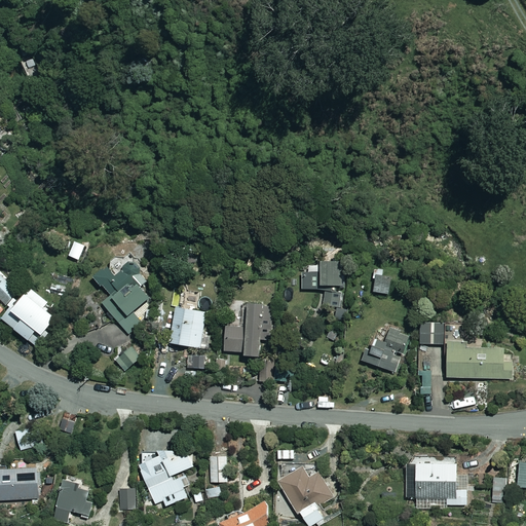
[(82,245),(72,241),(68,254),(78,257),(82,245)]
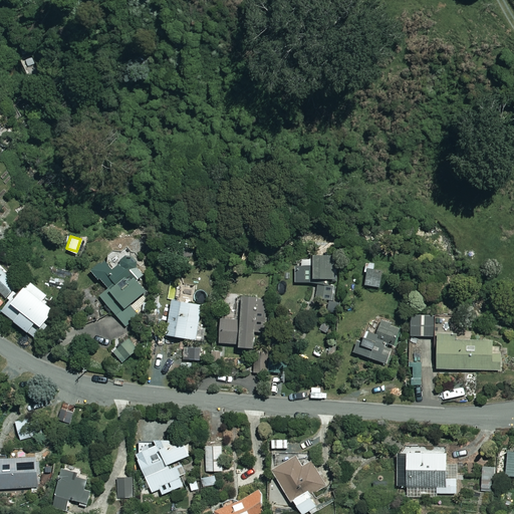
[(313,275),(331,275),(331,250),(310,250),(309,263),(293,263),(293,281),(313,281),(313,275)]
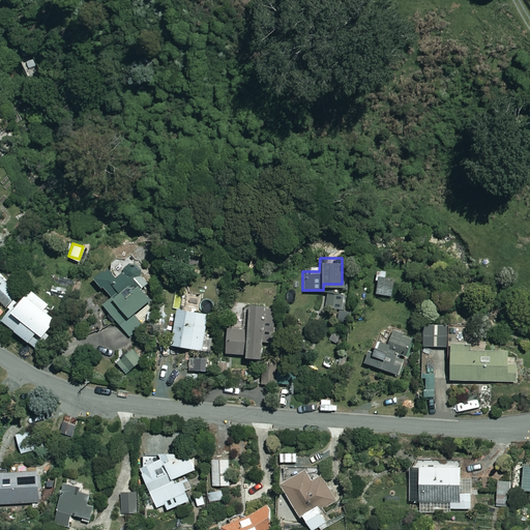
[(130,277),(139,287),(146,281),(129,260),(113,274),(105,265),(92,276),(110,296),(129,278),(130,277)]
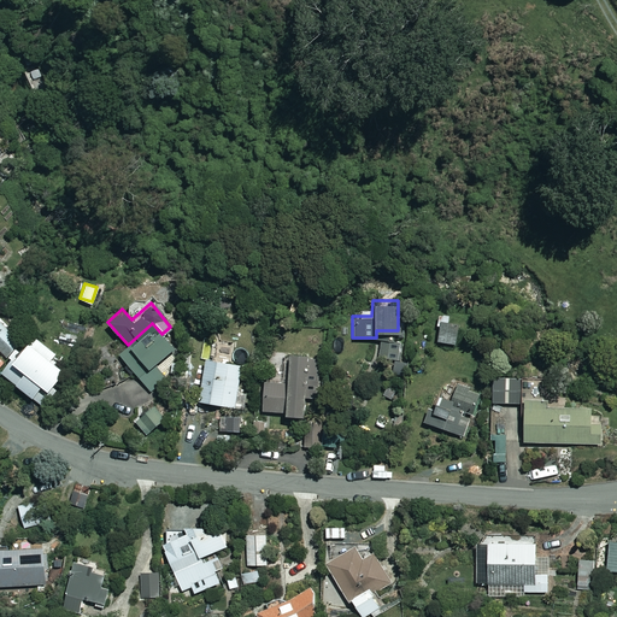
[(0,350),(5,354),(18,339),(7,329),(9,327),(0,318),(0,350)]
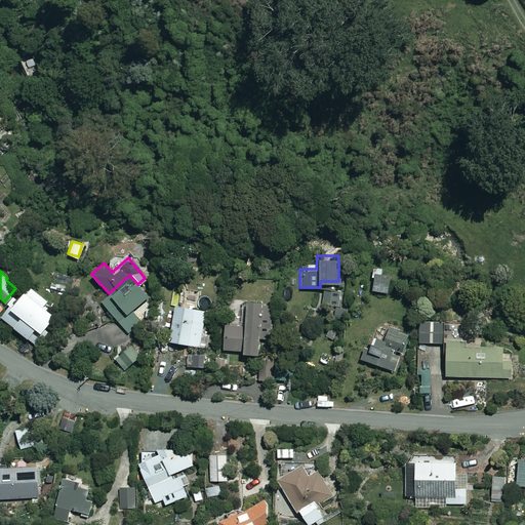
[(389,275),(372,273),(370,289),(387,291),(389,275)]
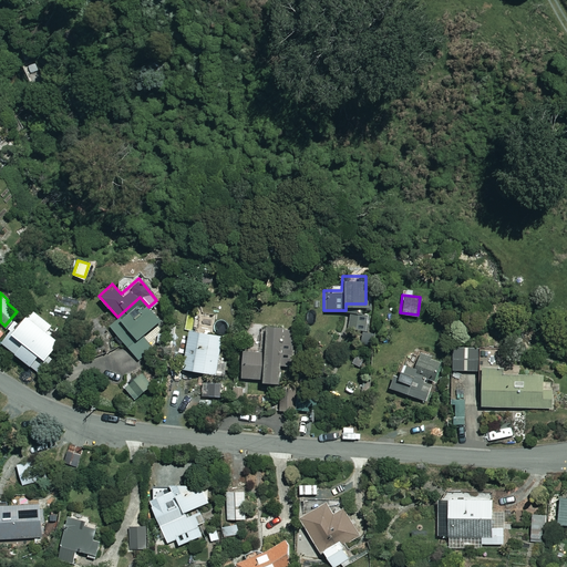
[(148,307),(140,297),(138,298),(117,317),(109,325),(138,360),(153,348),(145,339),(140,343),(135,338),(158,318),(148,307)]
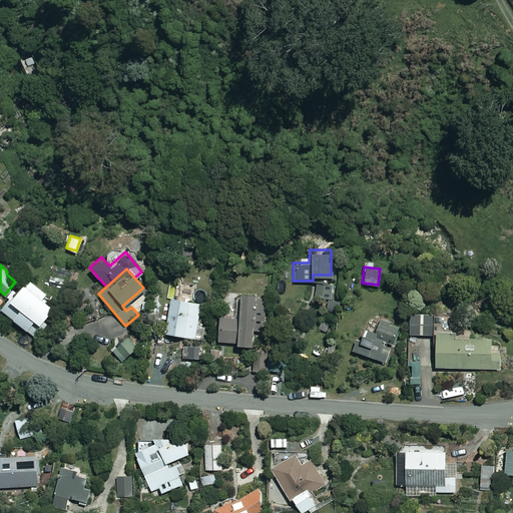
[(15,282),(4,295),(7,298),(0,306),(0,308),(35,339),(43,329),(37,325),(52,308),(41,298),(45,293),(26,276),(18,285),(15,282)]
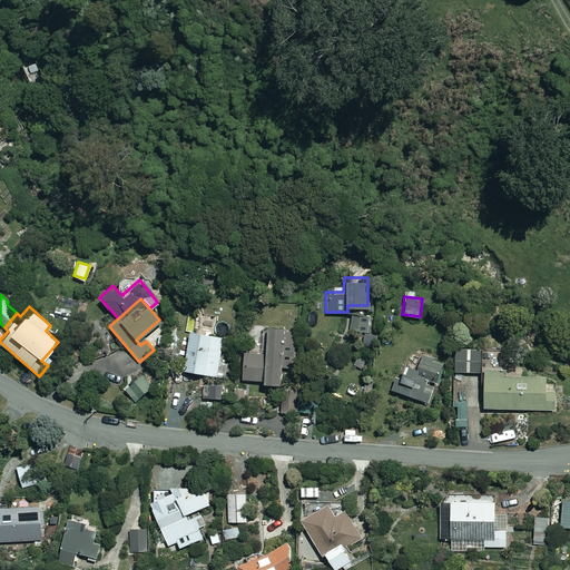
[(283,326),(265,325),(263,352),(243,351),(241,380),(278,382),(283,326)]
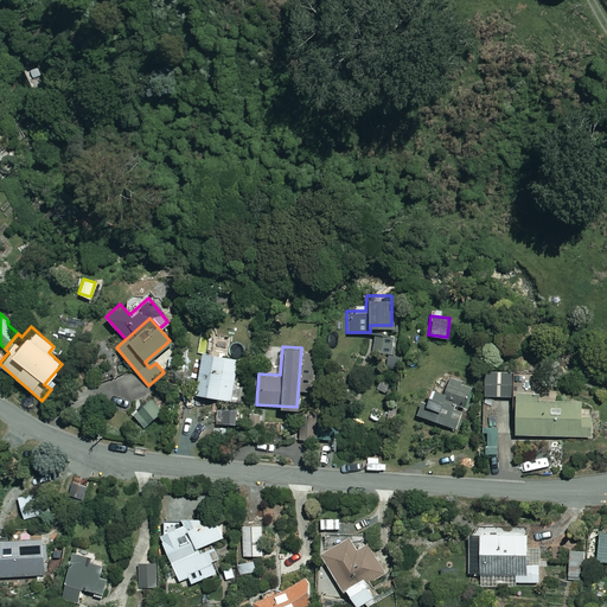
[(237,358),(202,351),(193,393),(238,402),(242,388),(232,385),(237,358)]
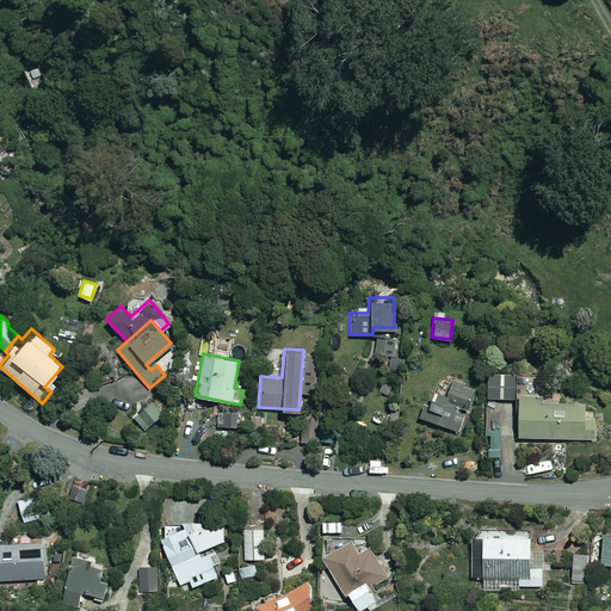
[(516,372),(486,372),(486,397),(516,399),(516,372)]
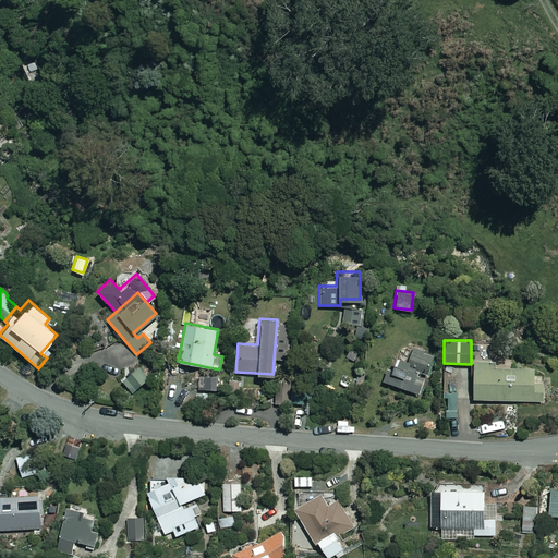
[(433,354),(412,347),(407,360),(396,355),(389,371),(387,370),(383,380),(417,393),(433,354)]
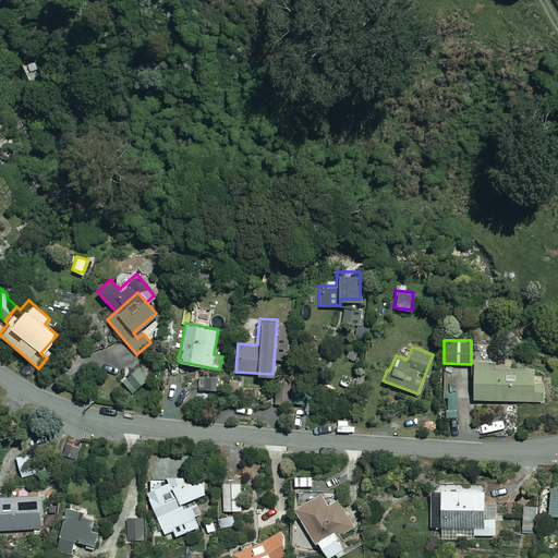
[(149,375),(138,363),(122,378),(133,390),(149,375)]
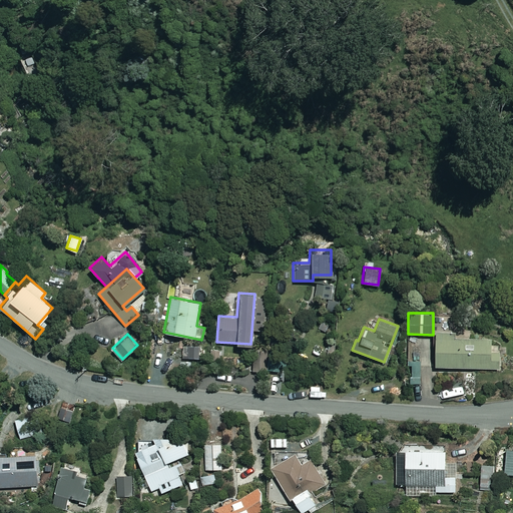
[(499,352),(489,351),(489,337),(435,335),(434,367),(498,369),(499,352)]
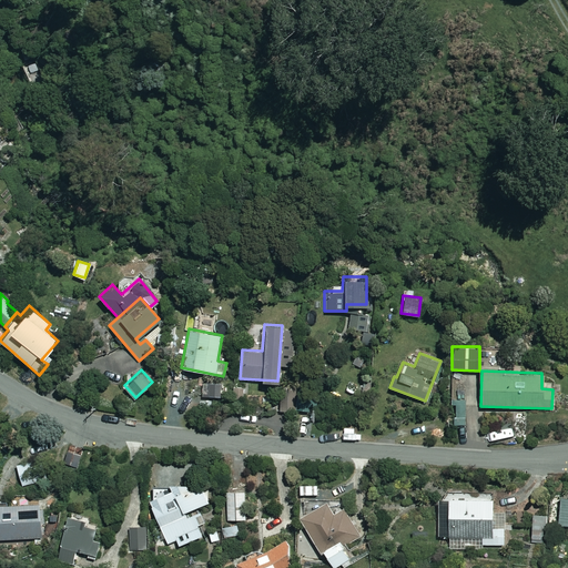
[(183,511),(208,501),(200,483),(189,487),(186,482),(148,498),(166,544),(176,540),(179,546),(202,537),(198,525),(204,523),(200,511),(185,517),(183,511)]
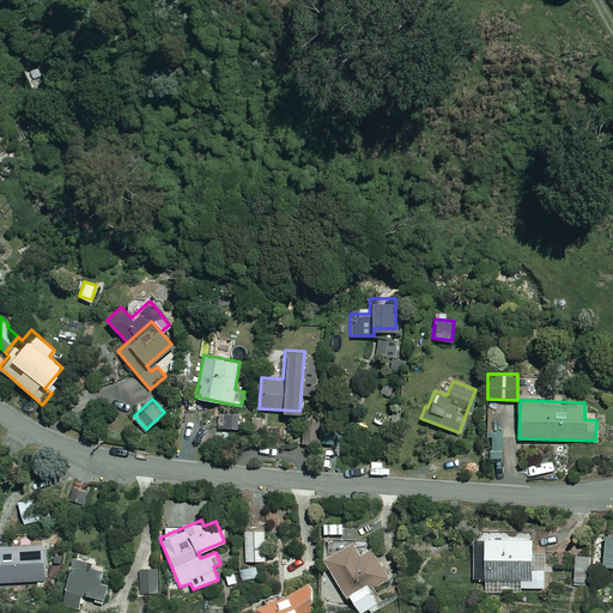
[(341,522),(322,523),(322,534),(341,533),(341,522)]
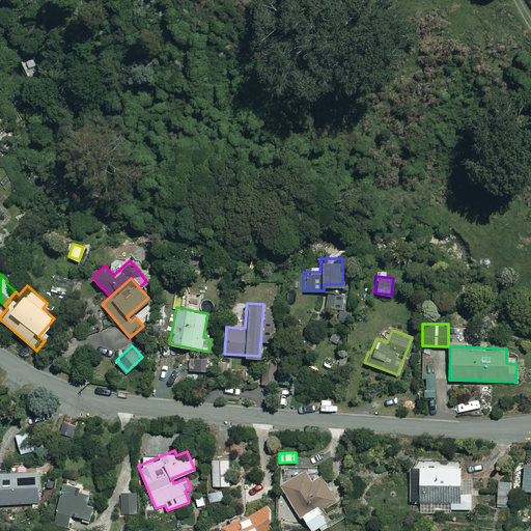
[(230,458),(213,458),(213,485),(229,486),(230,458)]
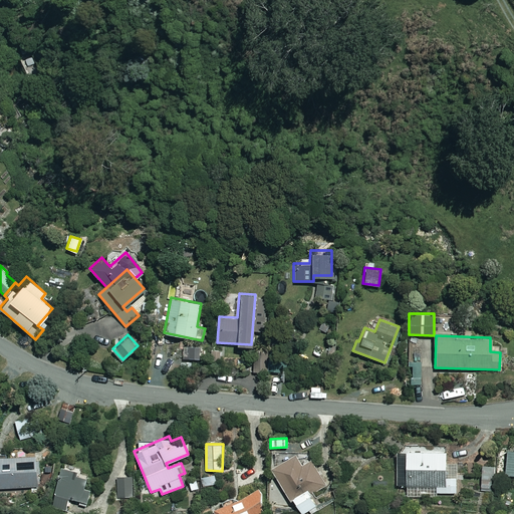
[(444,447),(396,448),(397,486),(406,485),(407,497),(435,496),(435,493),(456,493),(456,462),(445,463),(444,447)]
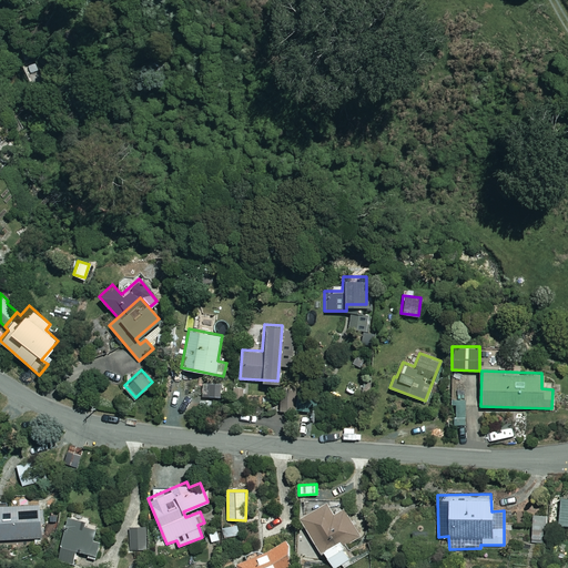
[(332,514),(324,501),(298,517),(330,567),(333,567),(353,557),(346,546),(359,537),(342,508),(332,514)]
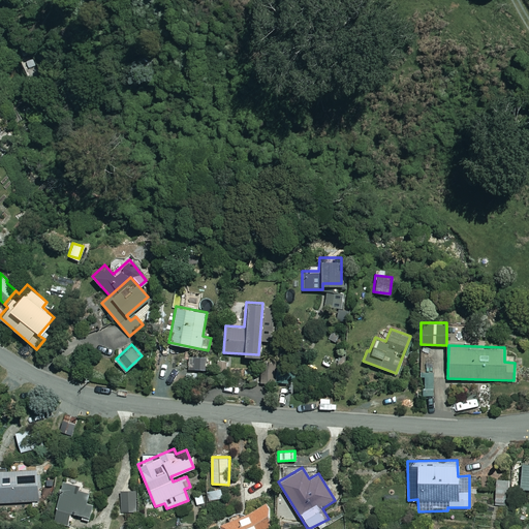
[(0,502),(38,500),(36,468),(0,469),(0,502)]
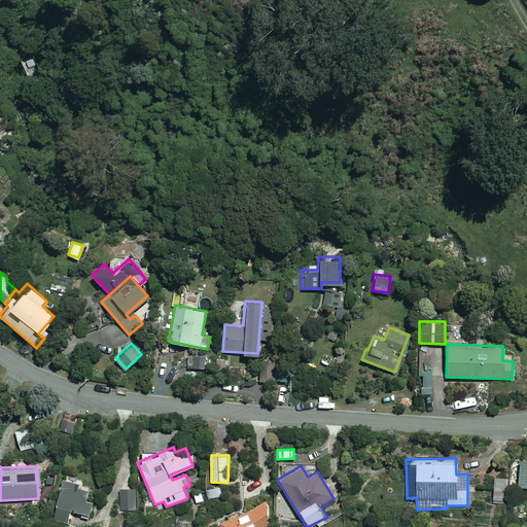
[(504,478),(494,478),(493,503),(503,503),(504,478)]
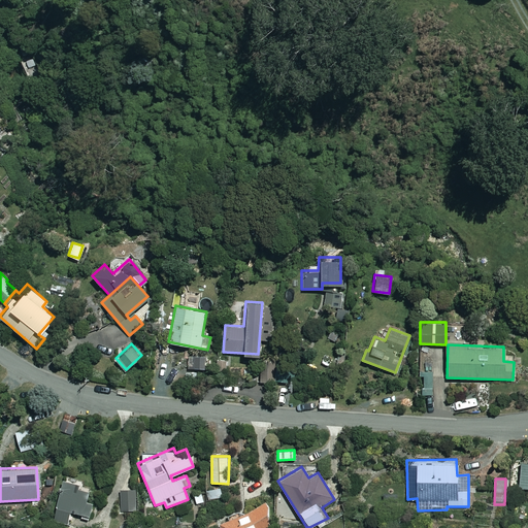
[(88,485),(60,480),(53,522),(70,525),(72,514),(90,516),(92,501),(86,500),(88,485)]
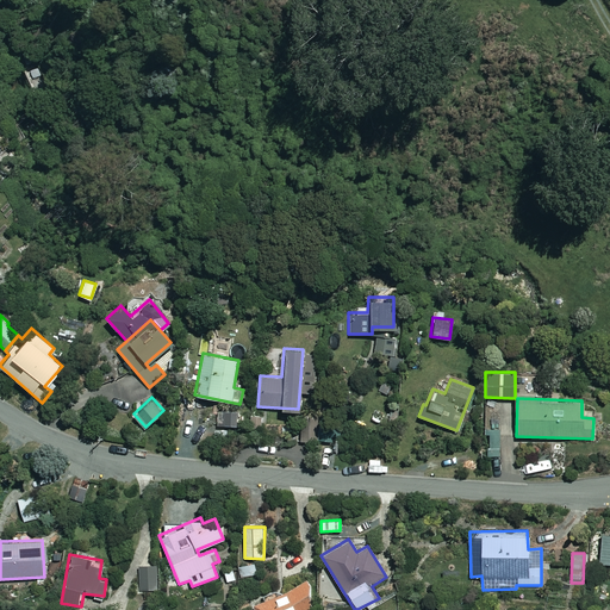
[(156,565),(138,567),(141,592),(159,590),(156,565)]
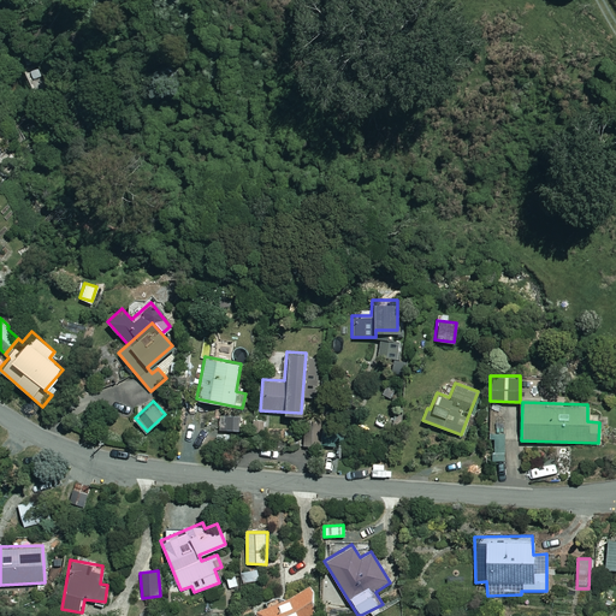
[(320,615),(308,587),(254,610),(256,615),(320,615)]
